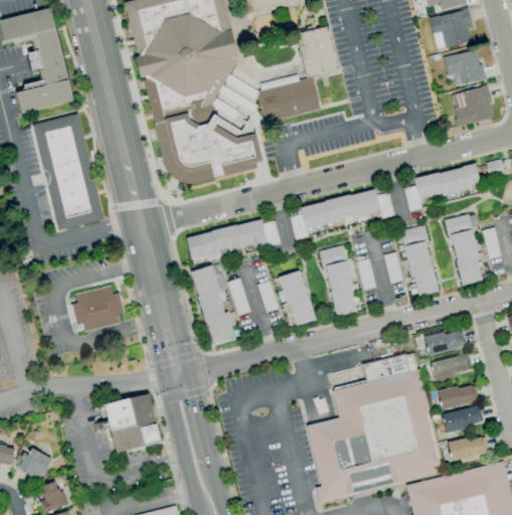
[(131,0),(124,2),(164,167),(169,175),(185,184),(195,185),(259,170),(257,164),(264,162),(257,133),(254,134),(250,119),(238,111),(233,119),(245,125),(241,131),(214,115),(211,102),(239,59),(224,0),(131,0)]
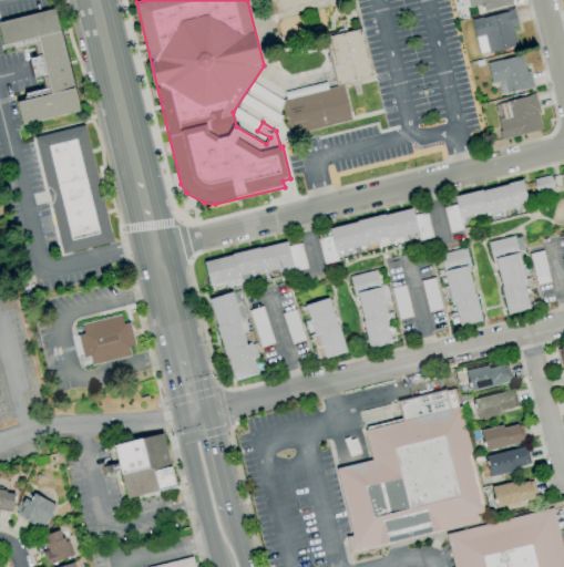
[(269,0),(274,14),(329,0),(269,0)]
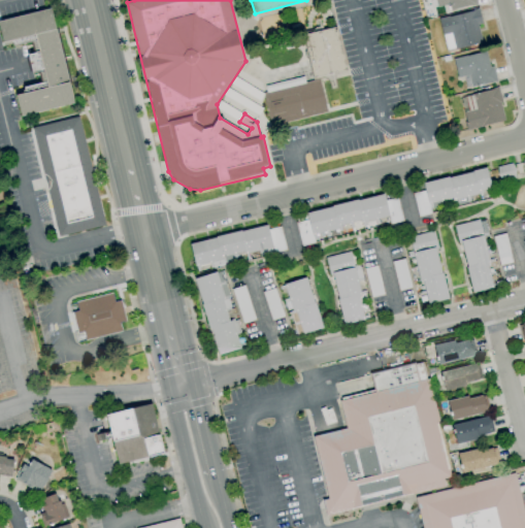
[(435,0),(437,6),(451,3),(452,10),(477,5),(476,0),(435,0)]
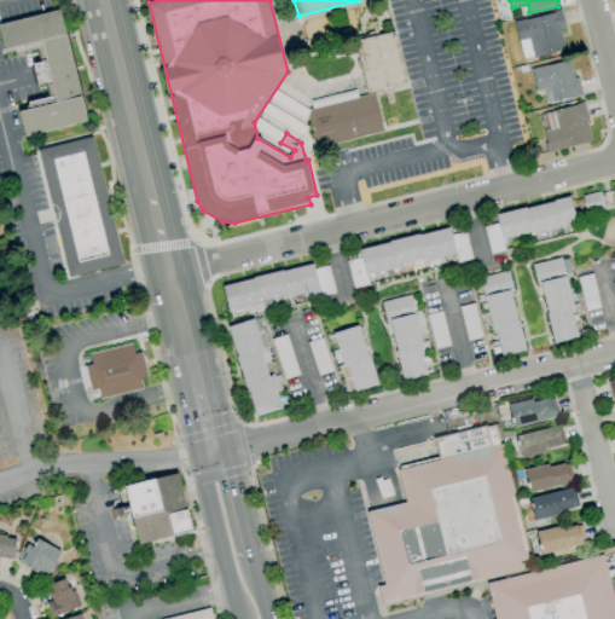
[(0,33),(0,22),(62,7),(90,120),(25,137),(19,113),(58,103),(41,40),(4,50),(0,33)]
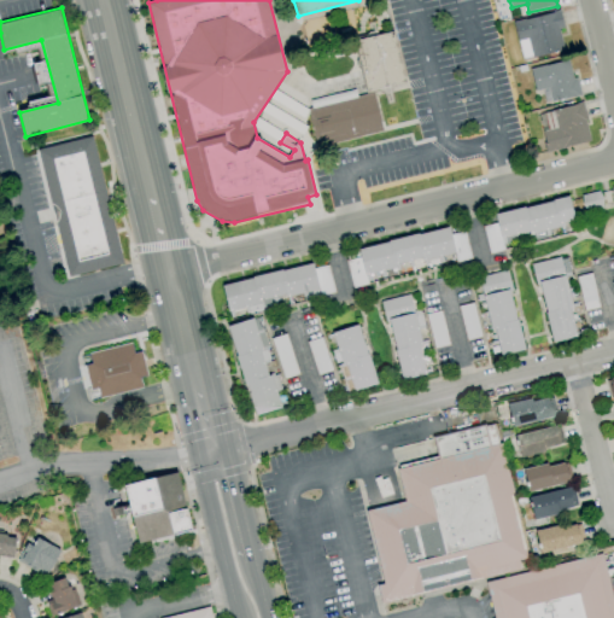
[(515,22),(525,60),(566,50),(561,29),(566,28),(561,10),(515,22)]
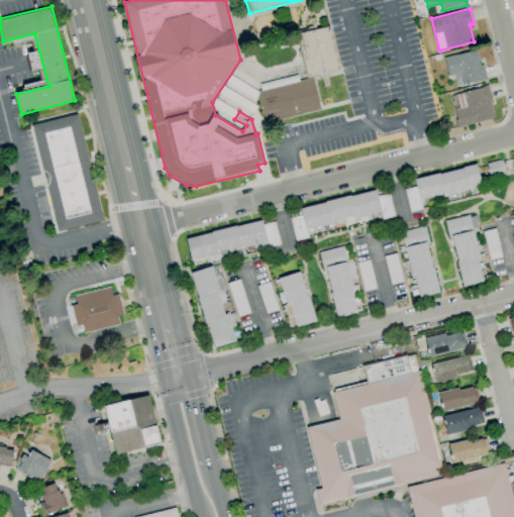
[(298,33),(308,76),(339,69),(329,26),(298,33)]
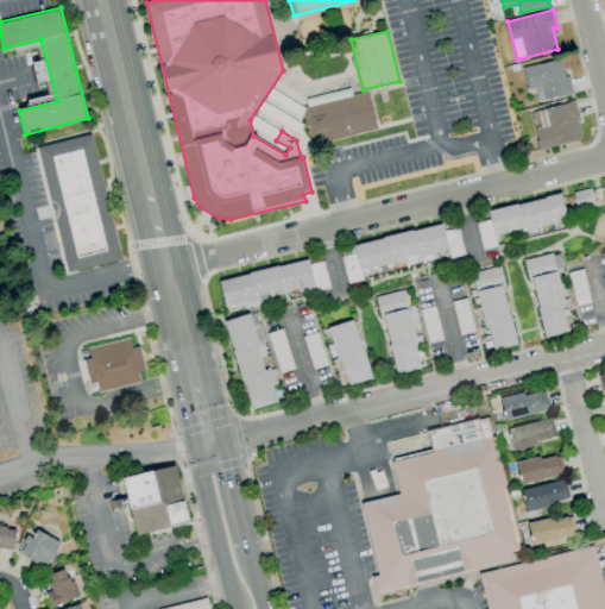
[(572,94),(565,58),(524,67),(529,89),(536,88),(539,101),(572,94)]
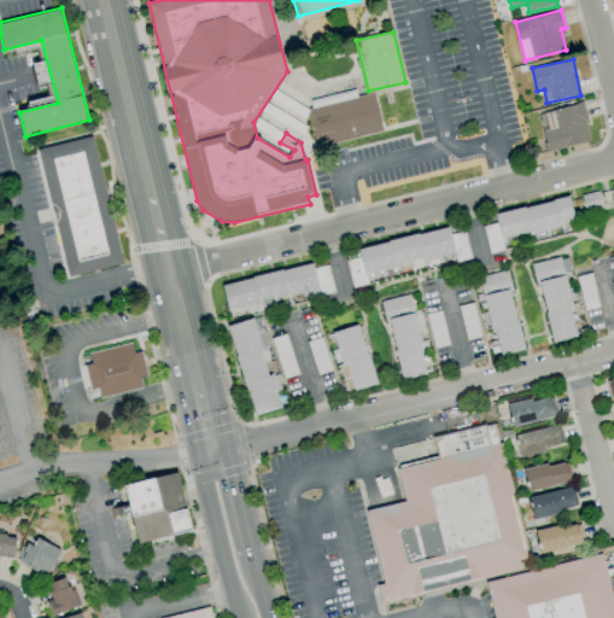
[(309,110),(315,135),(321,134),(323,146),(385,130),(375,92),(358,97),(357,89),(311,100),(313,109),(309,110)]
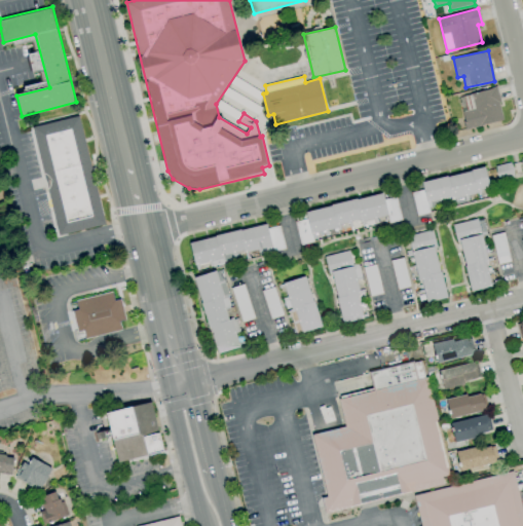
[(506,120),(497,87),(459,97),(468,128),(506,120)]
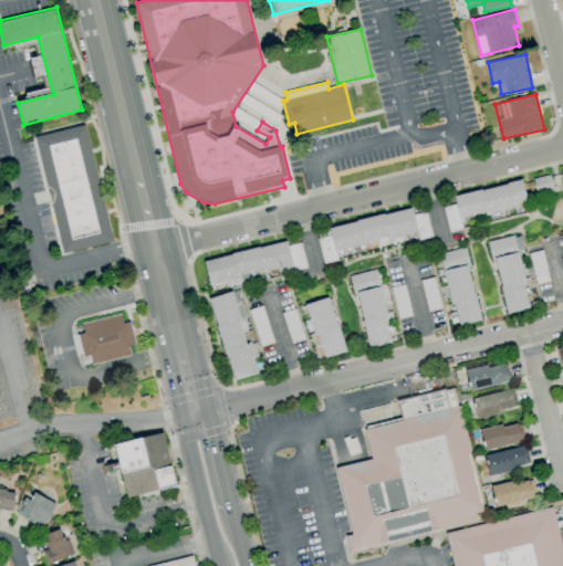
[(35,136),(85,125),(113,242),(65,254),(35,136)]
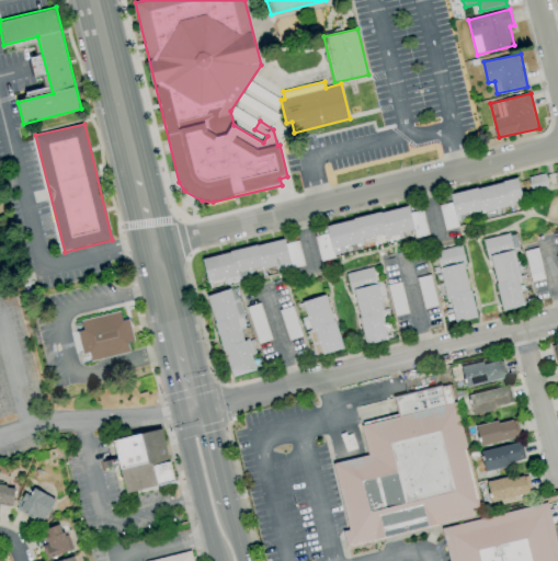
[(549,189),(547,174),(531,176),(533,191),(549,189)]
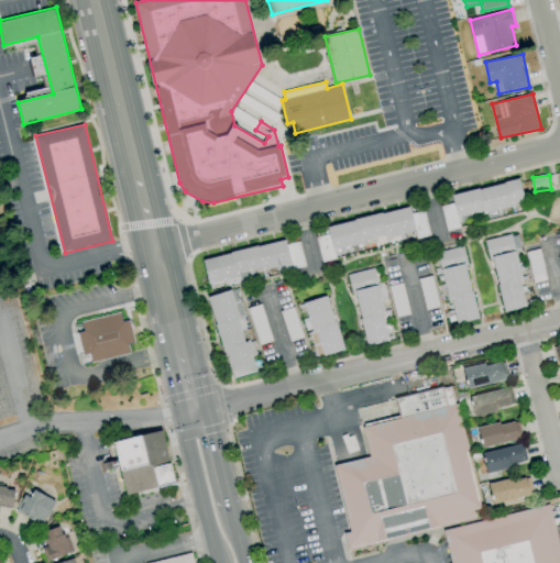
[(452,194),(454,203),(443,206),(448,231),(461,228),(459,217),(526,203),(522,180),(452,194)]
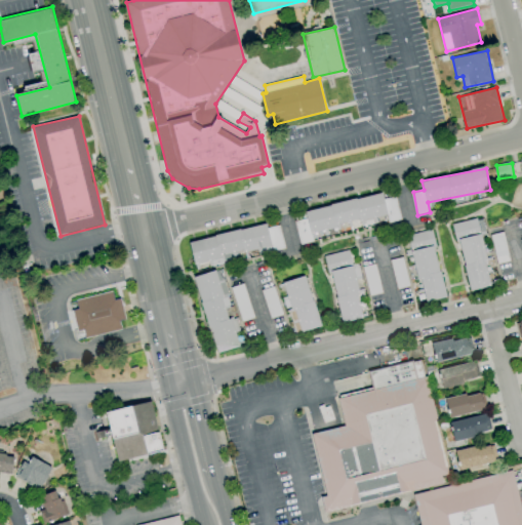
[(470,291),(492,286),(482,235),(487,234),(484,217),(455,224),(470,291)]
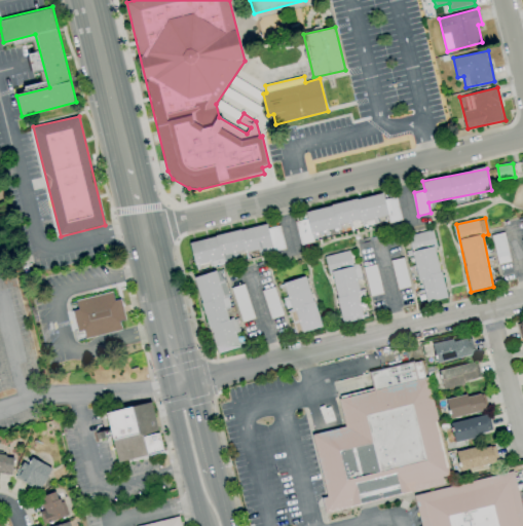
[(190,240),(195,265),(213,262),(213,266),(251,259),(249,252),(262,250),(263,254),(286,249),(281,226),(269,228),(268,225),(190,240)]
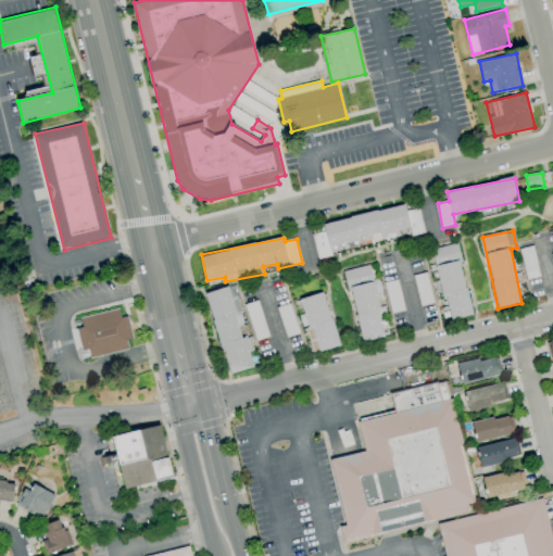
[(449,320),(473,315),(459,243),(435,249),(449,320)]
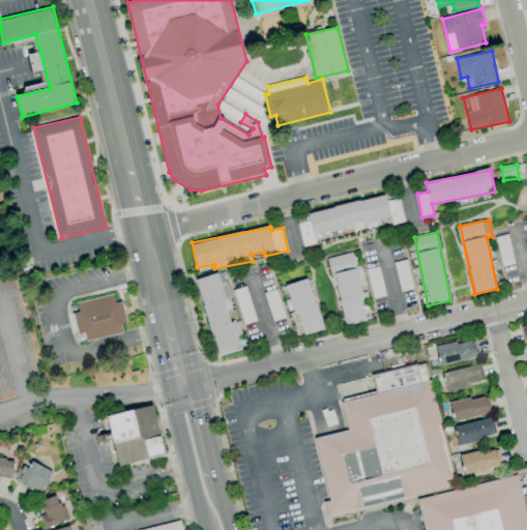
[(331,258),(345,326),(368,322),(354,253),(331,258)]
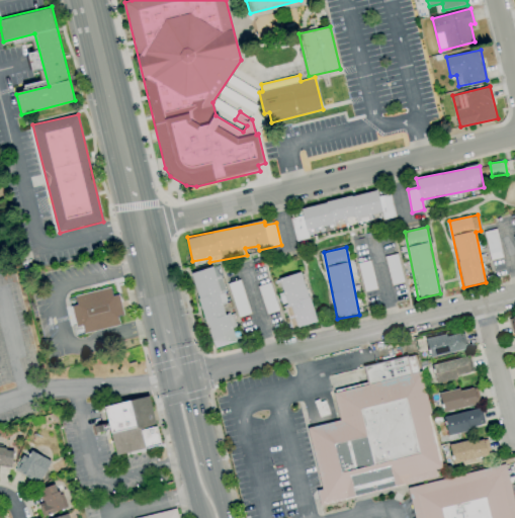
[(215,348),(238,342),(233,327),(236,326),(232,313),(227,315),(224,305),(230,303),(220,265),(193,273),(215,348)]
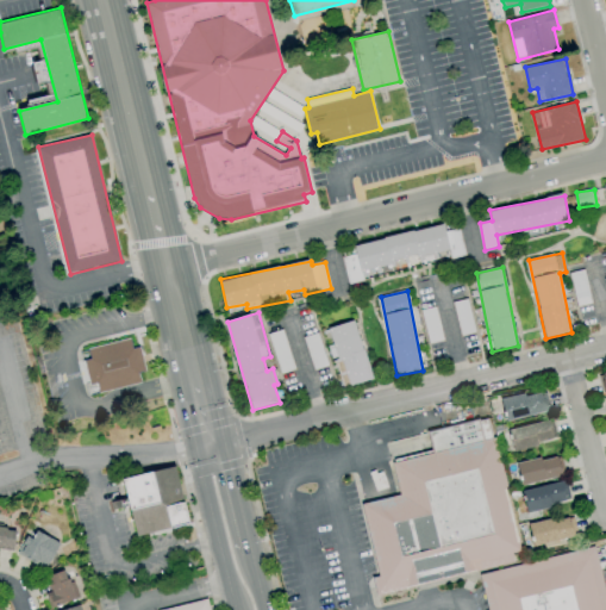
[(331,328),(349,386),(374,379),(356,321),(331,328)]
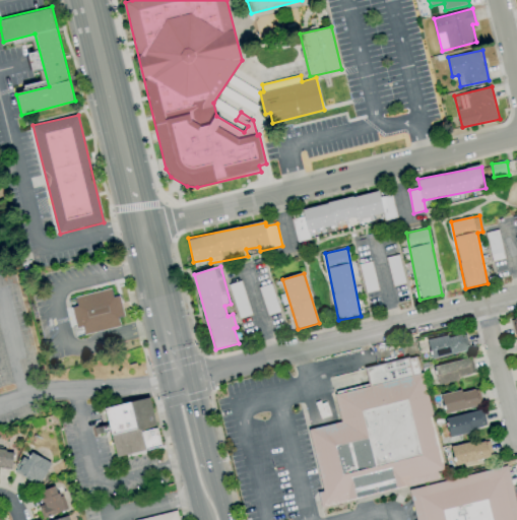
[(122,327),(120,318),(125,317),(121,296),(115,297),(113,289),(76,297),(78,306),(73,307),(77,328),(83,327),(85,334),(122,327)]
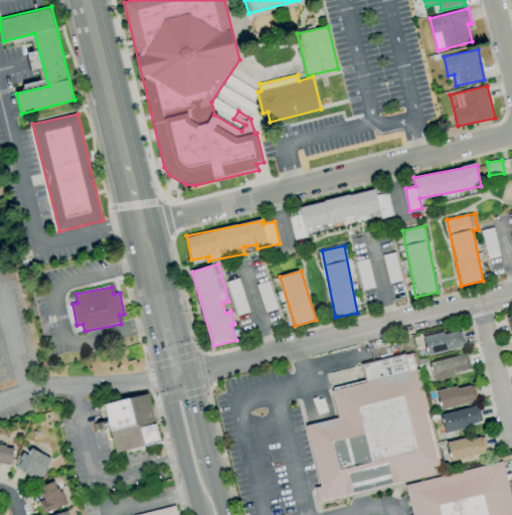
[(465,347),(461,329),(424,338),(429,356),(465,347)]
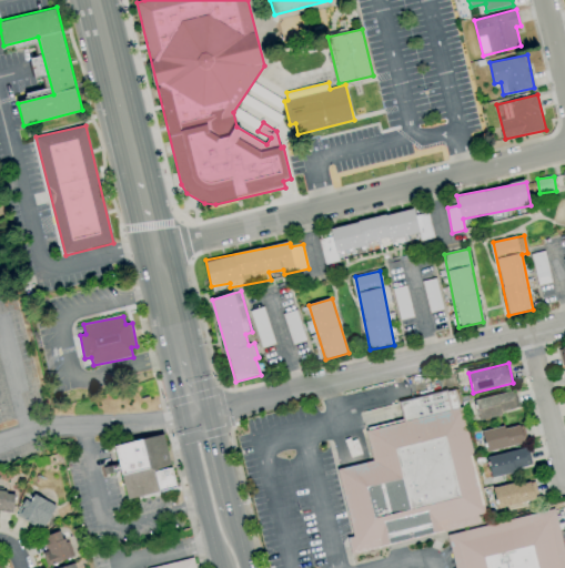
[(480,523),(478,516),(488,514),(457,388),(400,403),(404,422),(367,430),(374,460),(339,469),(355,537),(349,539),(352,554),(480,523)]
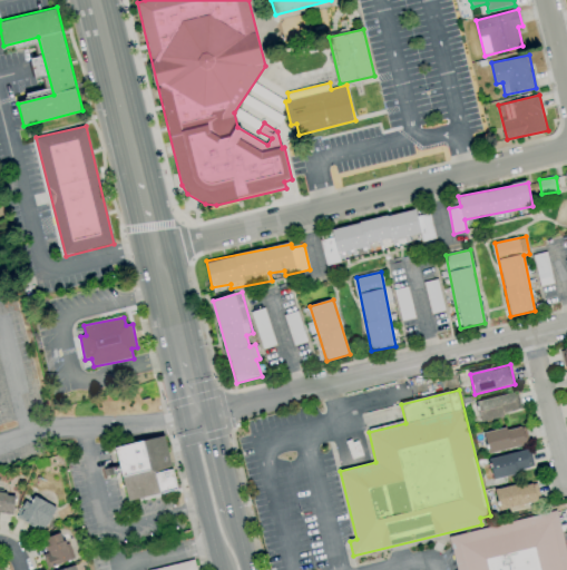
[(477,401),(481,420),(522,412),(519,393),(477,401)]
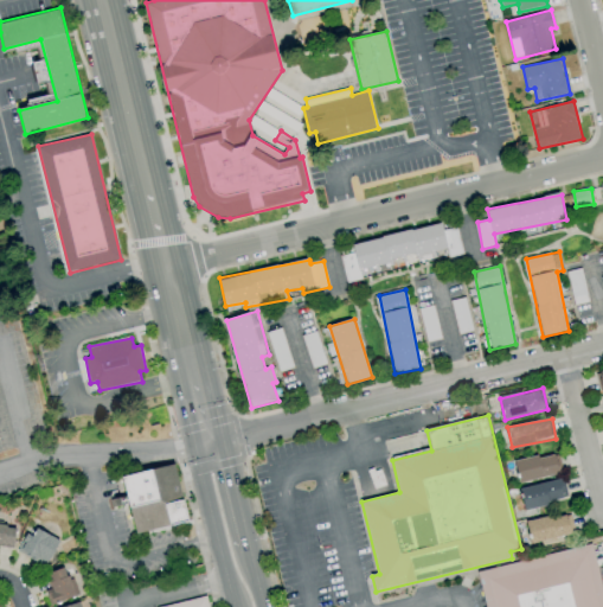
[(559,452),(515,462),(520,484),(564,472),(559,452)]
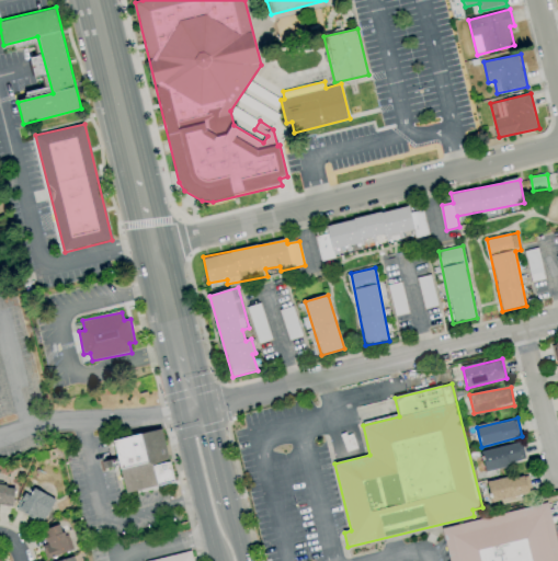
[(114,441),(127,493),(175,481),(162,428),(114,441)]
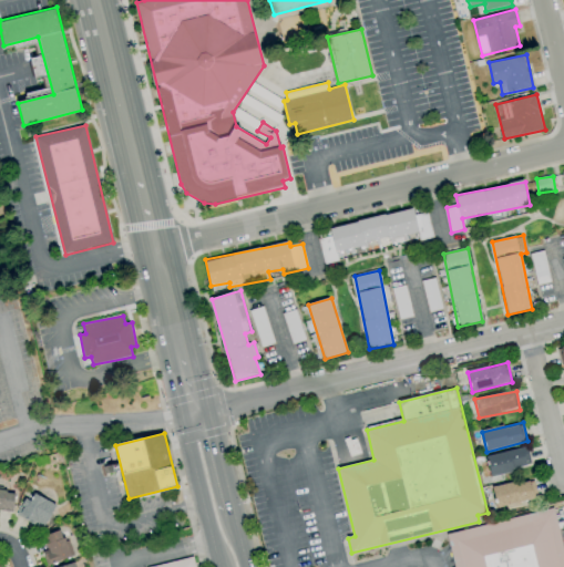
[(532,468),(529,449),(488,454),(491,474),(532,468)]
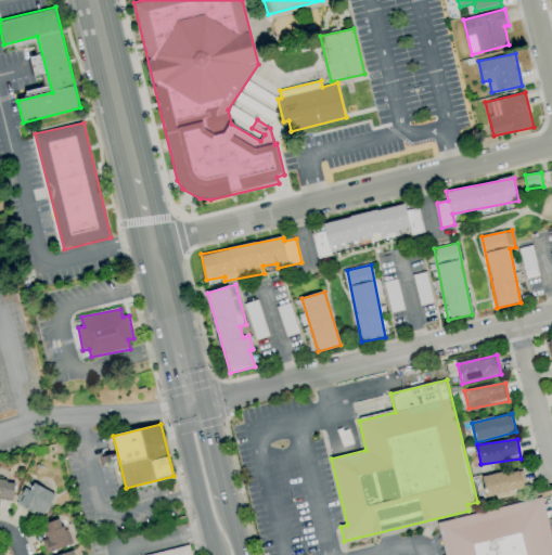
[(487,498),(527,489),(523,468),(483,477),(487,498)]
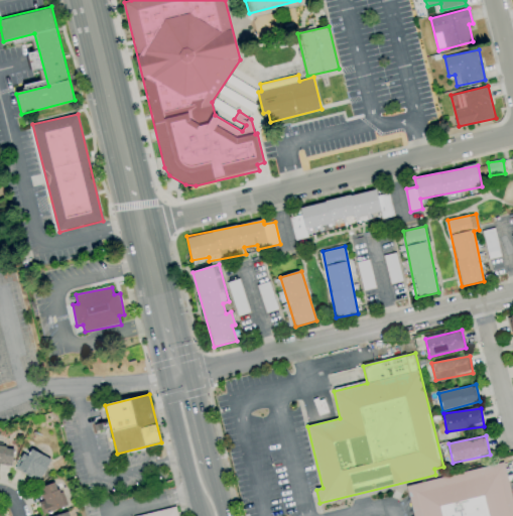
[(0,464),(12,466),(15,448),(0,444),(0,464)]
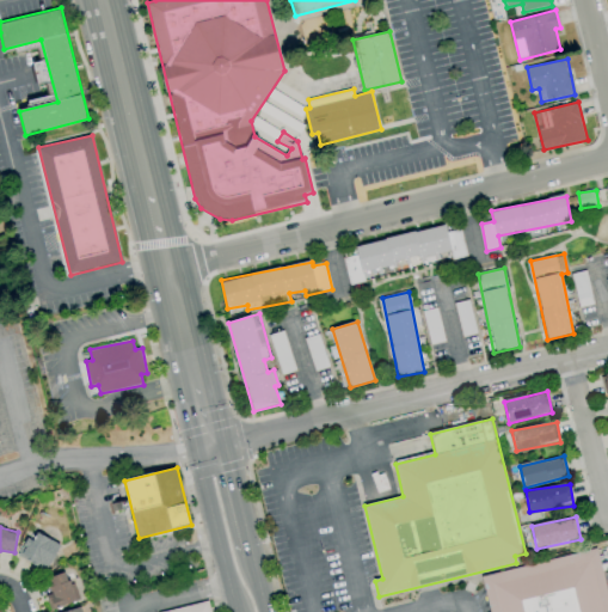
[(35,540),(29,538),(19,556),(48,570),(61,544),(38,533),(35,540)]
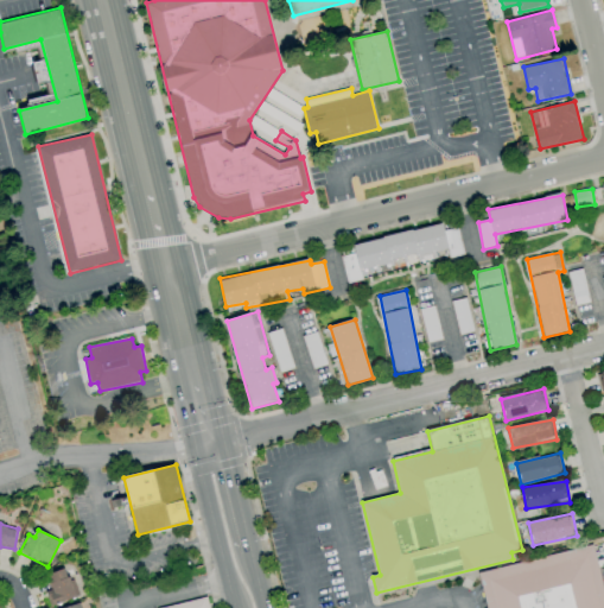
[(481,575),(488,607),(603,607),(603,590),(593,548),(481,575)]
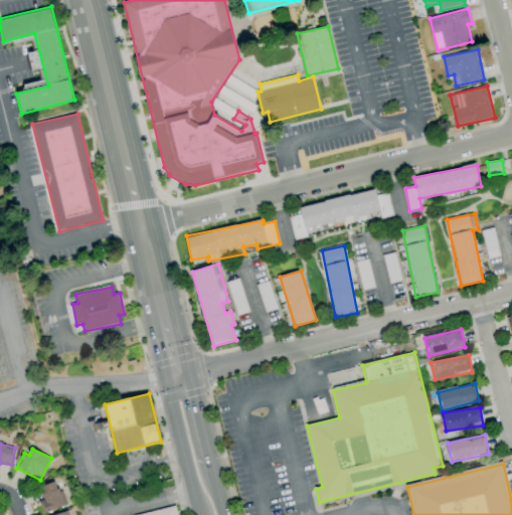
[(44,499),(39,501),(43,513),(66,505),(57,481),(40,487),(44,499)]
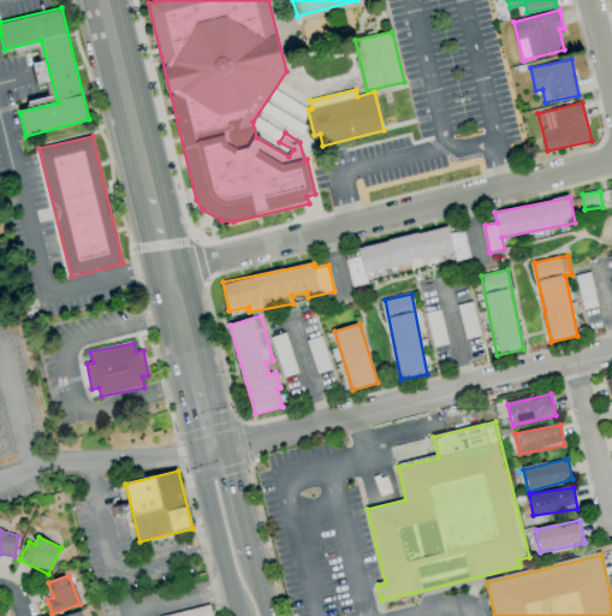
[(165,615),(213,615),(211,605),(165,615)]
